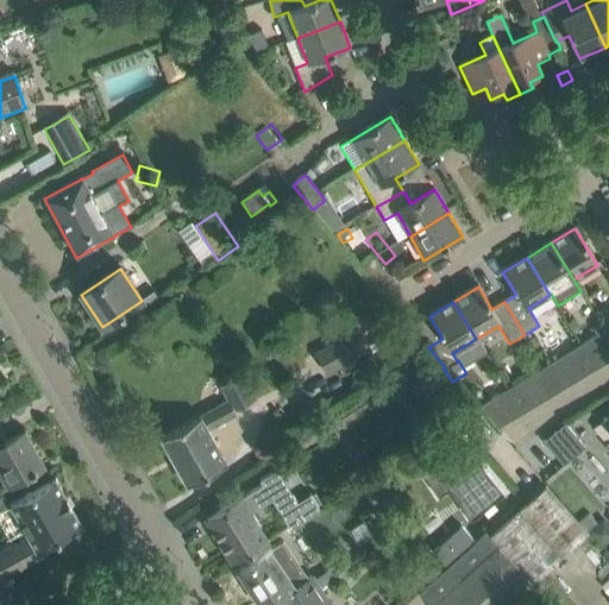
[(608,354),(608,323),(608,322),(594,331),(597,335),(608,355),(608,354)]
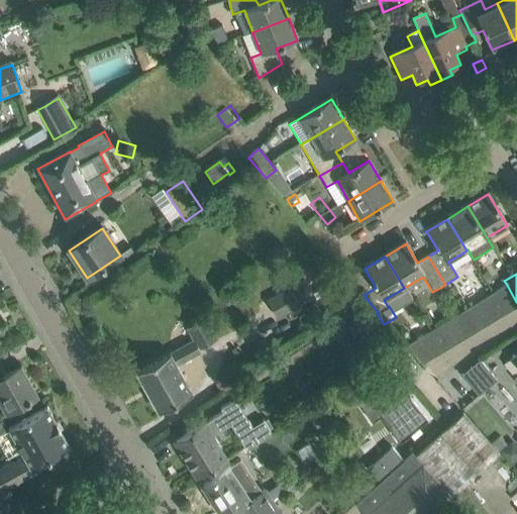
[(305,281),(267,302),(278,321),(315,301),(305,281)]
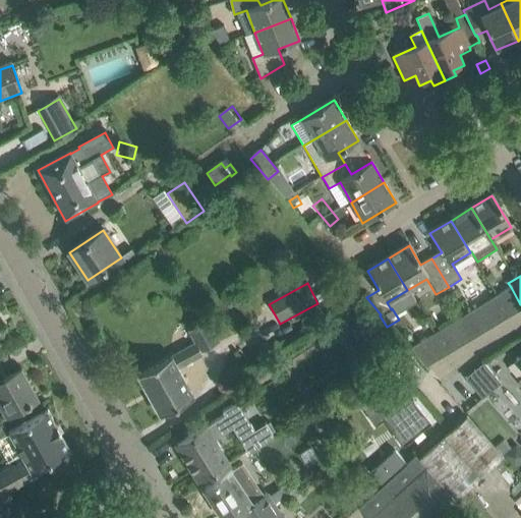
[(520,310),(520,304),(511,287),(501,293),(514,315),(520,310)]
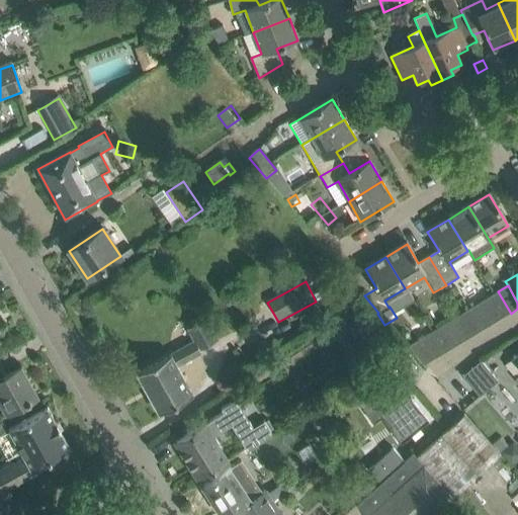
[(511,314),(498,291),(488,297),(502,319),(511,314)]
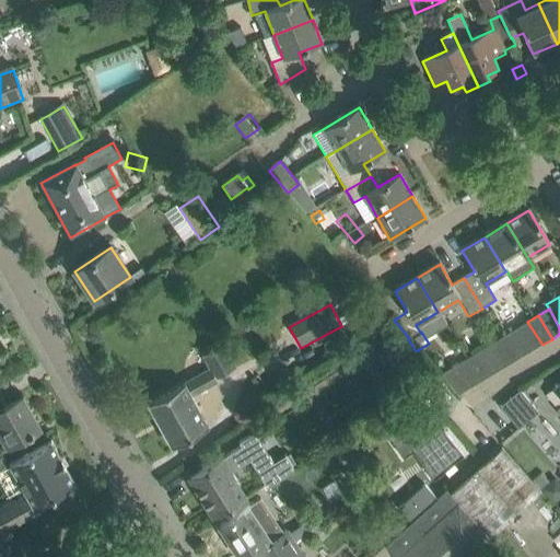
[(543,345),(527,322),(517,328),(532,351),(543,345)]
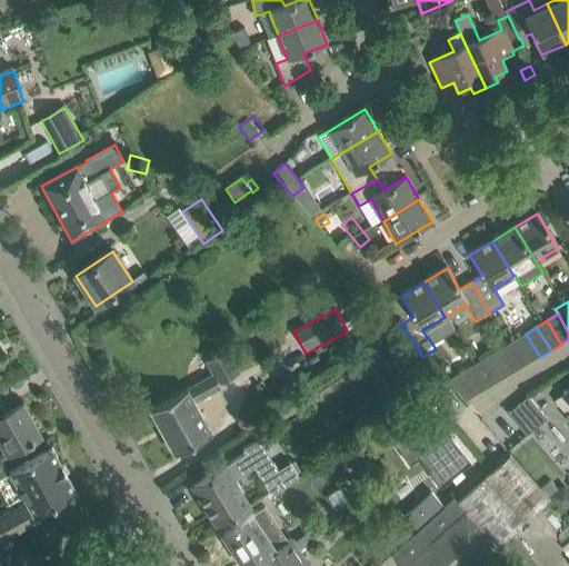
[(540,357),(526,334),(515,339),(529,364),(540,357)]
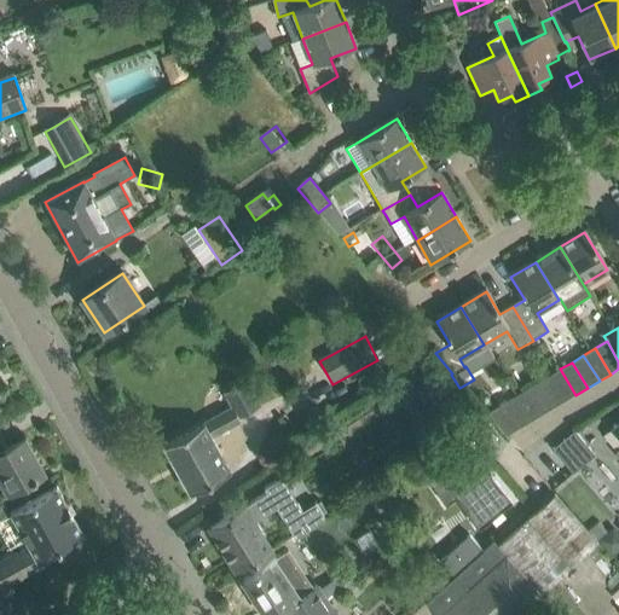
[(576,395),(560,369),(549,376),(565,402),(576,395)]
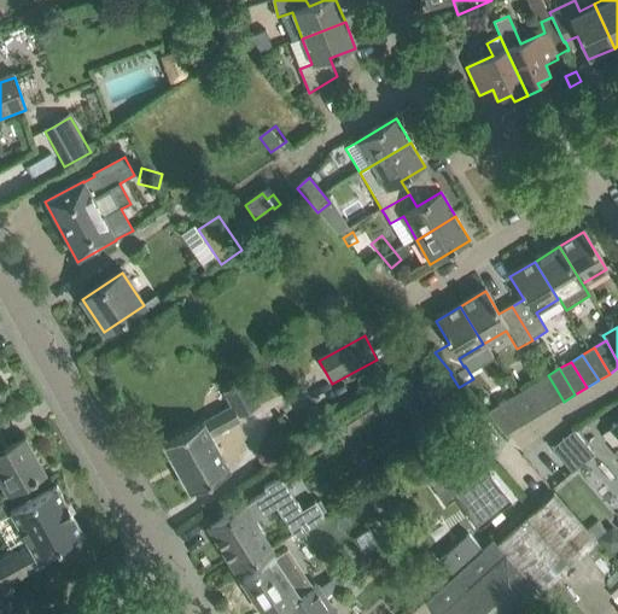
[(439,370),(419,385),(437,411),(425,420),(437,438),(470,415),(468,414),(473,411),(462,396),(459,398),(439,370)]
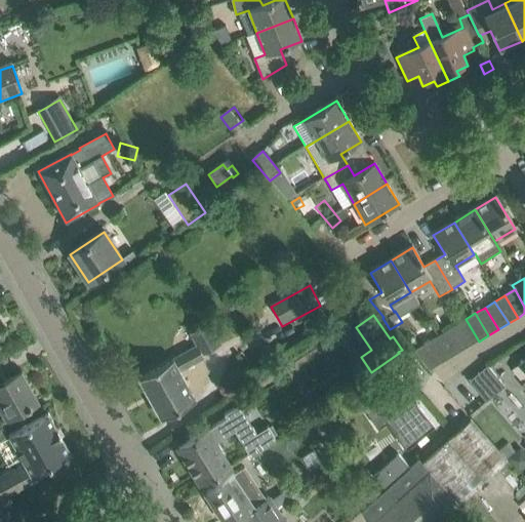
[(479,342),(466,319),(455,325),(469,347),(479,342)]
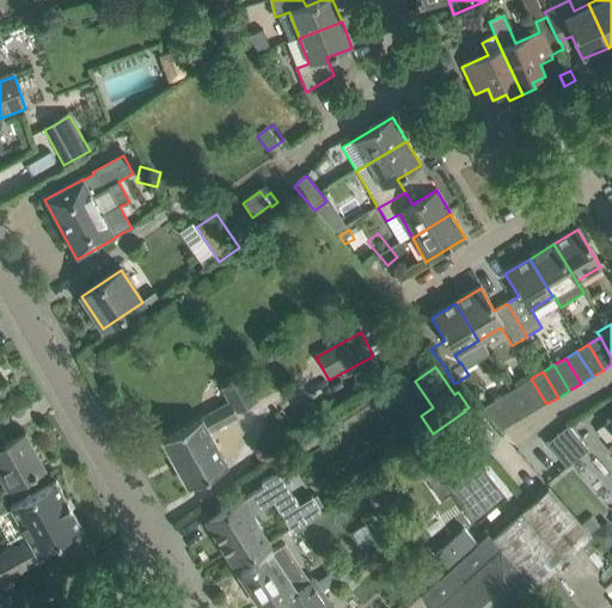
[(231,404),(163,442),(189,490),(228,467),(209,433),(239,417),(237,413),(256,400),(242,378),(221,391),(231,404)]
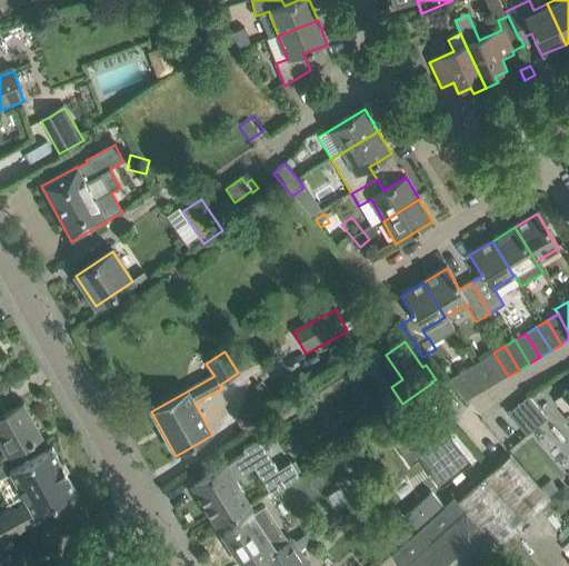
[(508,376),(493,353),(483,359),(498,383),(508,376)]
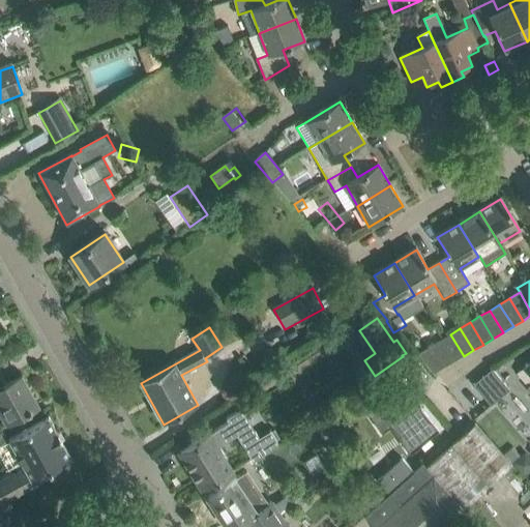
[(335,333),(323,342),(272,377),(291,404),(342,369),(343,370),(354,360),(348,350),(350,348),(344,338),(341,341),(335,333)]
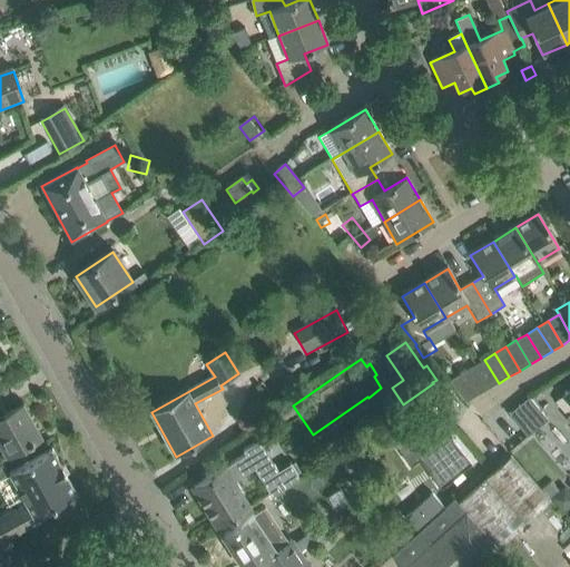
[(499,383),(484,360),(473,367),(488,390),(499,383)]
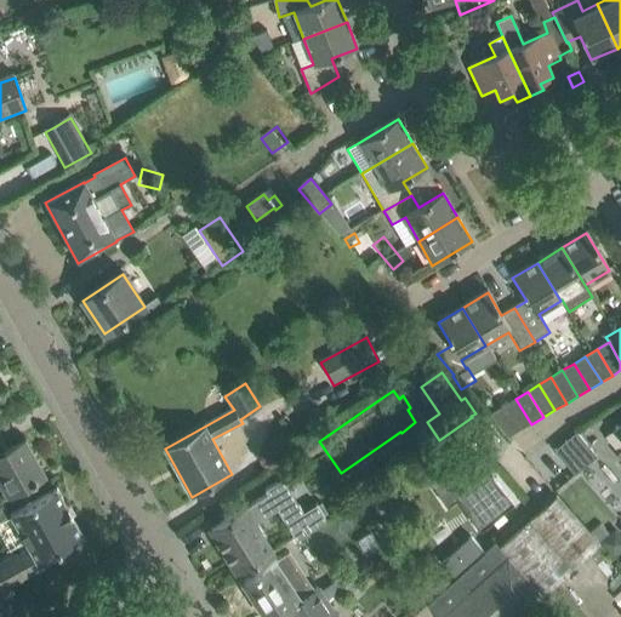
[(531,424),(516,399),(505,405),(520,432),(531,424)]
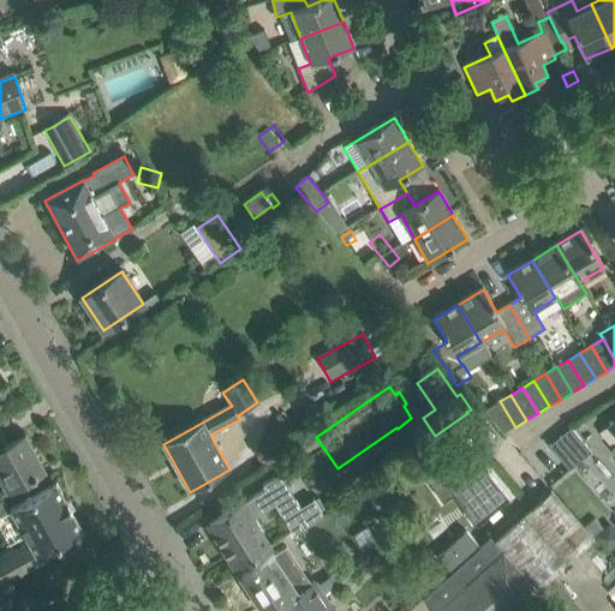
[(515,427),(500,401),(488,408),(503,435),(515,427)]
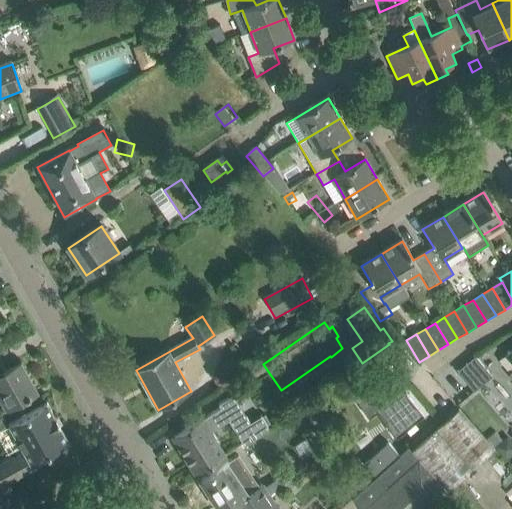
[(492,378),(475,358),(457,373),(474,393),(492,378)]
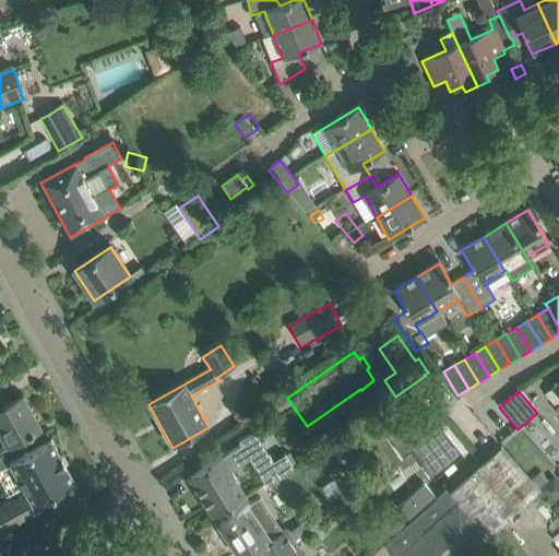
[(411,415),(420,407),(411,395),(400,402),(411,415)]
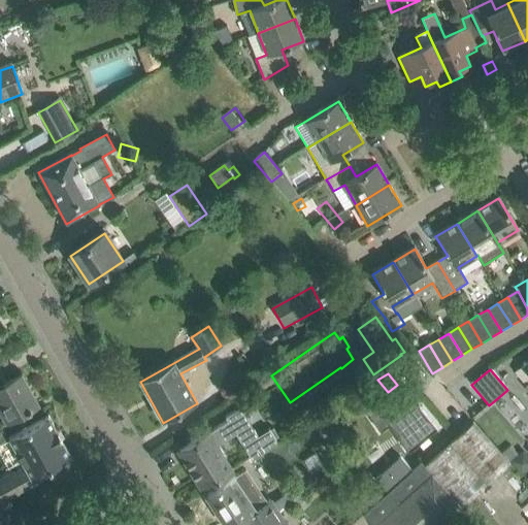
[(0,386),(0,409),(6,421),(36,404),(21,375),(8,383),(7,382),(0,386)]
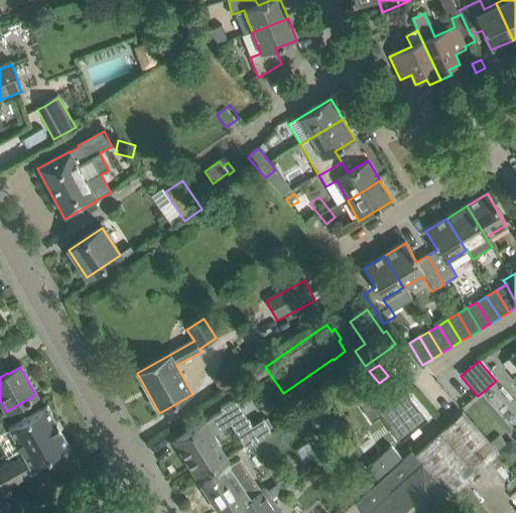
[(425,419),(404,395),(403,396),(389,380),(356,403),(369,422),(380,415),(381,416),(385,413),(402,433),(413,424),(415,427),(425,419)]
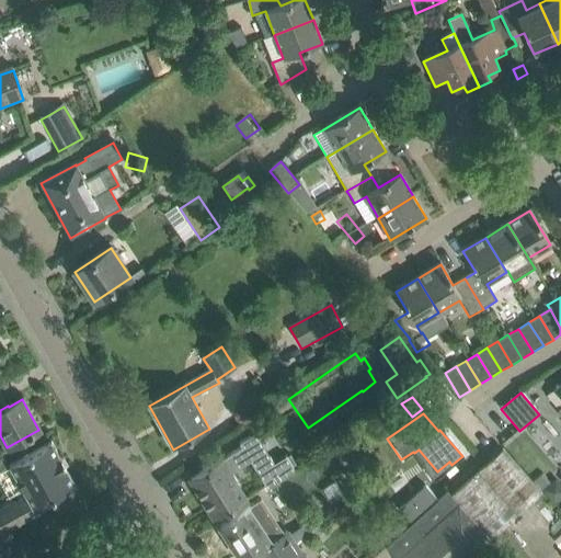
[(222,460),(191,480),(215,520),(247,501),(231,475),(251,463),(268,491),(296,473),(287,458),(274,465),(255,435),(240,445),(242,450),(222,460)]
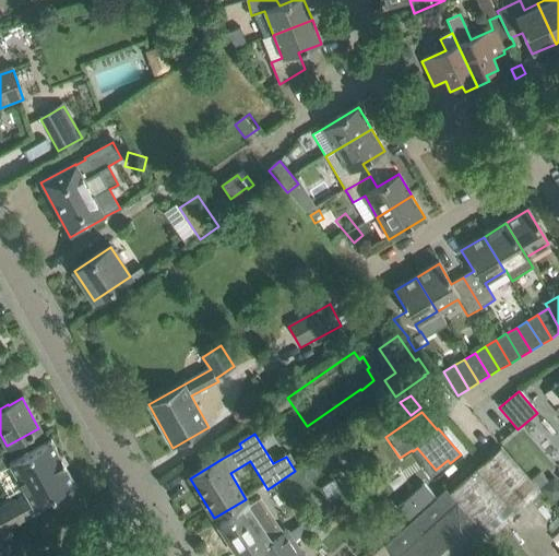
[(2,555),(11,552),(0,531),(36,512),(33,507),(75,484),(51,441),(9,464),(26,497),(0,511),(0,555),(2,555)]
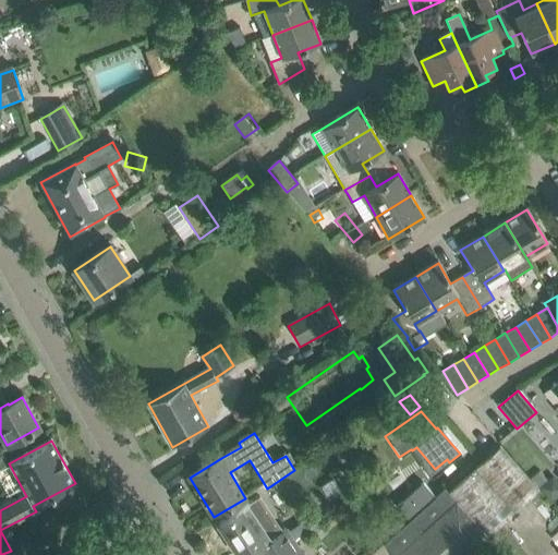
[(445,490),(384,544),(392,554),(398,554),(456,502),(487,537),(484,539),(497,554),(525,554),(500,523),(529,498),(537,508),(547,501),(537,491),(500,447),(449,494),(445,490)]
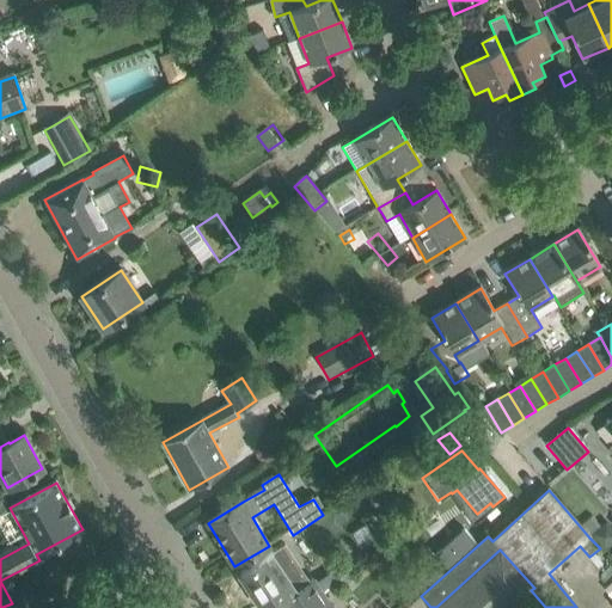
[(593,519),(583,527),(604,552),(611,544),(611,529),(607,523),(601,528),(593,519)]
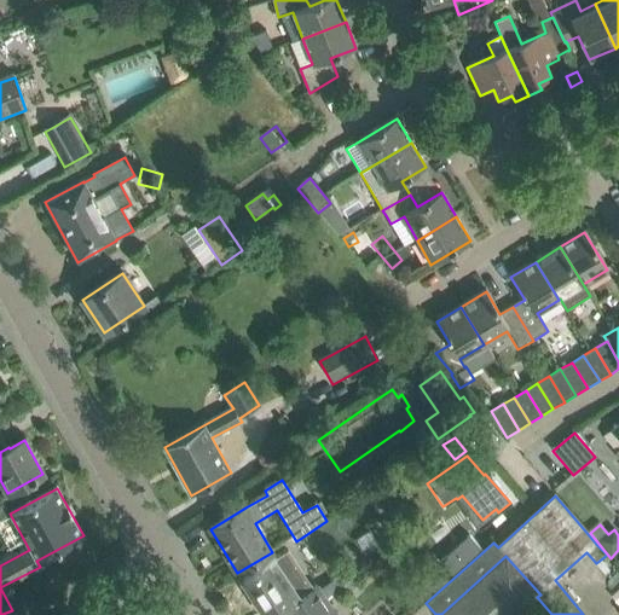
[(440,563),(452,576),(481,550),(470,537),(440,563)]
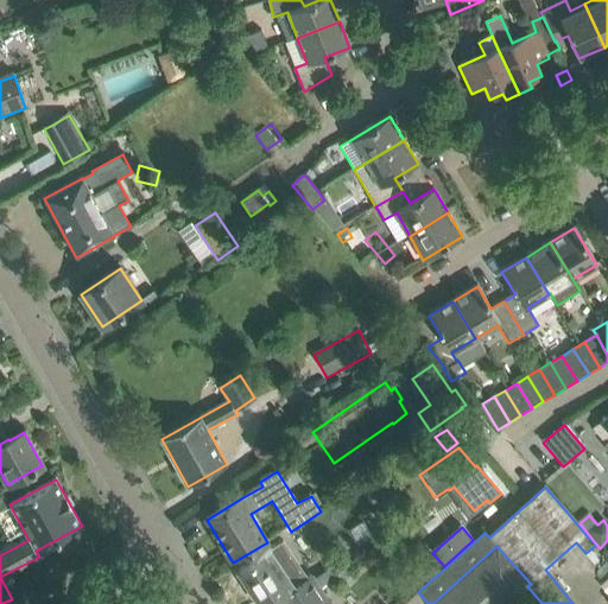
[(270,551),(238,572),(259,603),(276,603),(304,603),(322,592),(311,577),(308,579),(283,542),(270,551)]
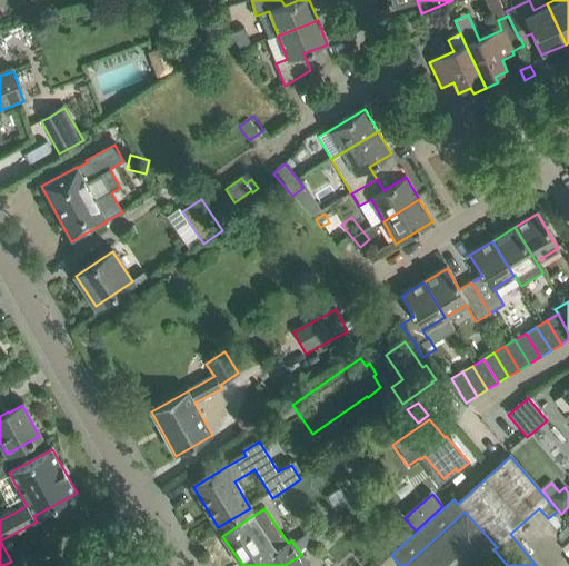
[(465,512),(406,565),(476,565),(493,549),(497,547),(465,512)]
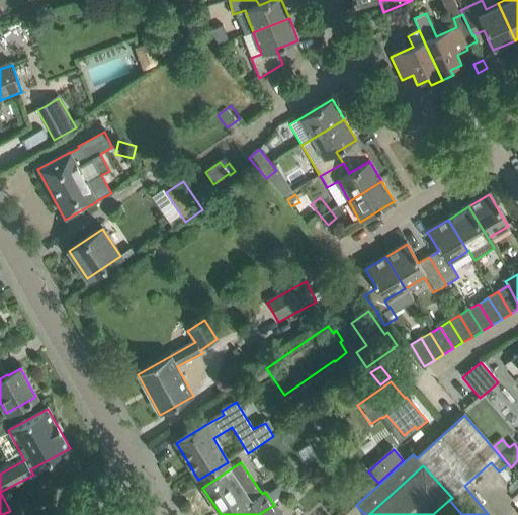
[(280,514),(278,512),(274,505),(259,514),(280,514)]
